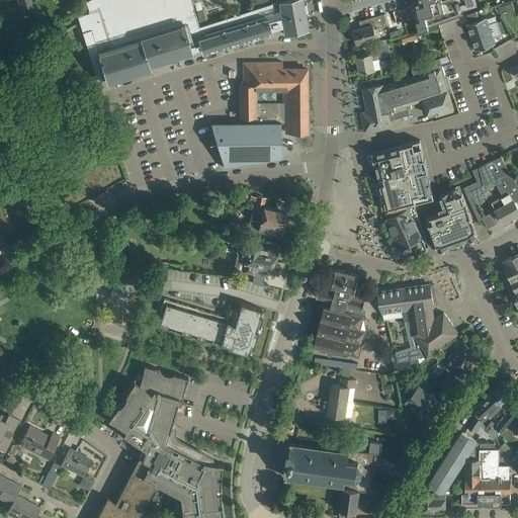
[(17,0),(21,11),(33,7),(31,0),(17,0)]
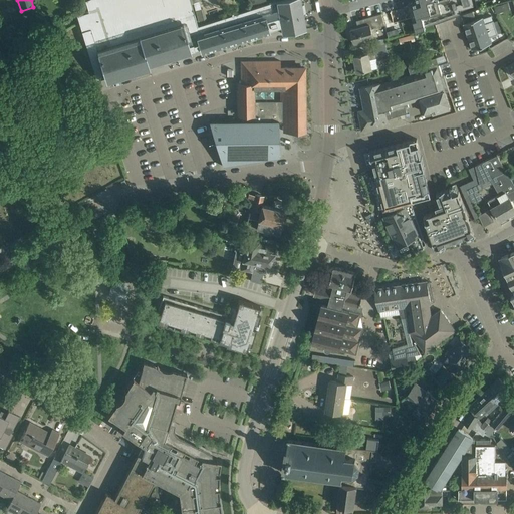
[(201,52),(270,31),(269,29),(280,26),(282,34),(306,29),(300,0),(278,0),(276,1),(198,26),(190,0),(85,0),(88,12),(76,15),(96,79),(191,51),(190,48),(199,46),(201,52)]
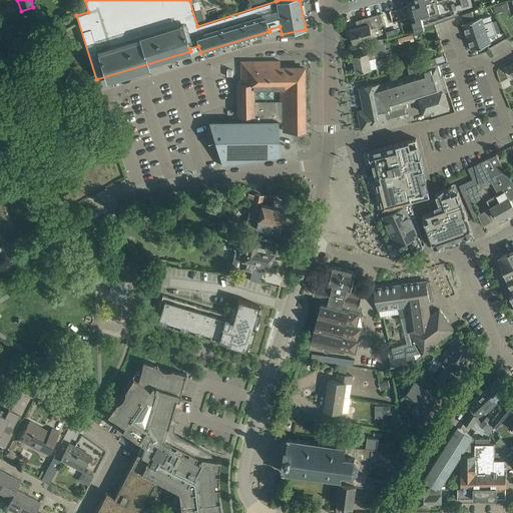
[(412,0),(408,2),(415,29),(434,23),(462,13),(479,7),(476,0),(412,0)]
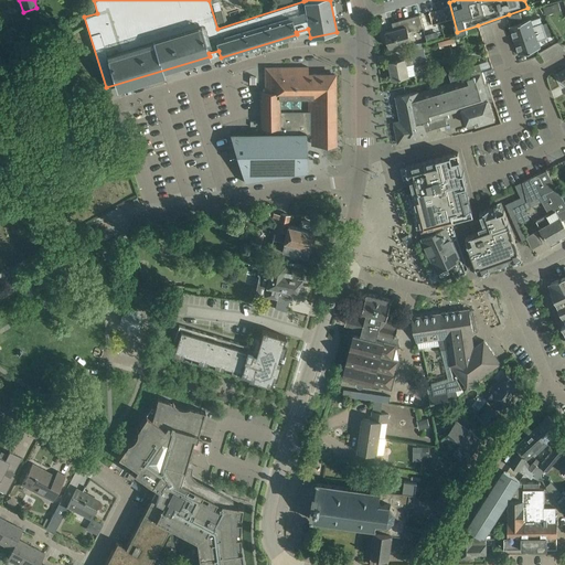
[(561,10),(558,2),(543,8),(545,16),(561,10)]
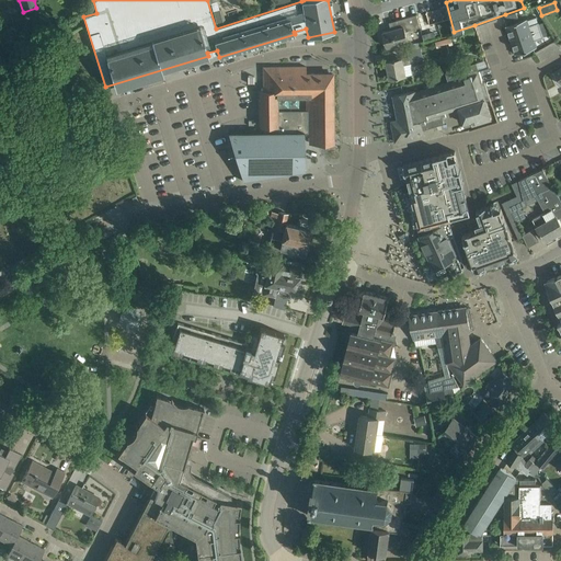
[(516,12),(504,16),(506,23),(519,19),(516,12)]
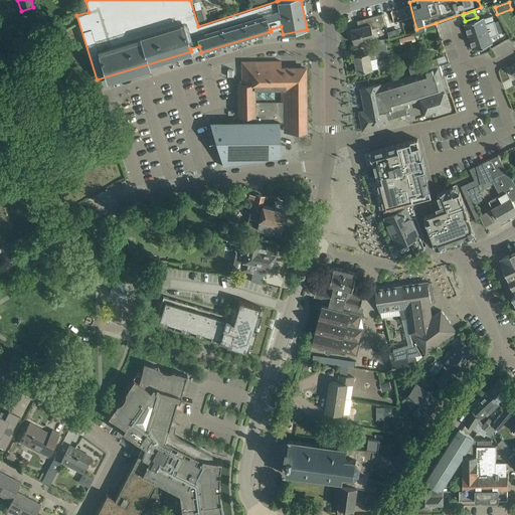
[(382,13),(363,19),(365,25),(351,29),(355,43),(374,38),(372,29),(385,25),(382,13)]
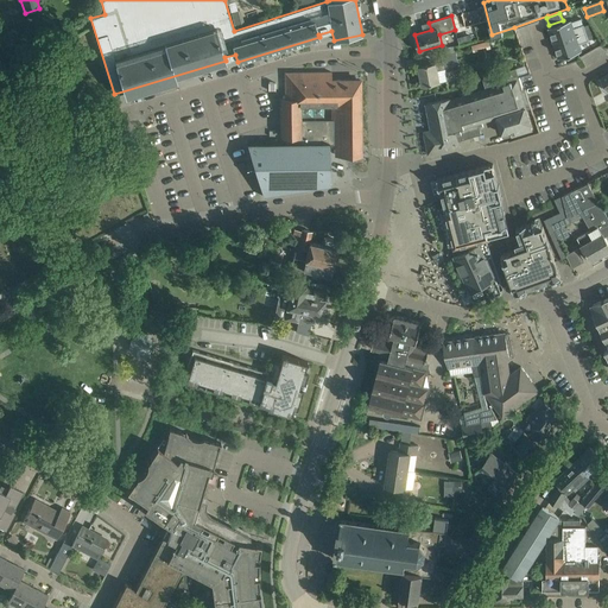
[(549,27),(548,29),(549,29),(553,44),(587,32),(584,25),(583,24),(574,27),(571,21),(571,20),(549,27)]
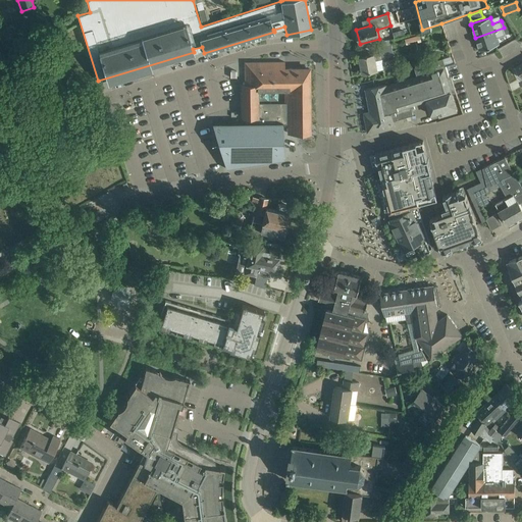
[(442,24),(429,29),(432,36),(445,31),(442,24)]
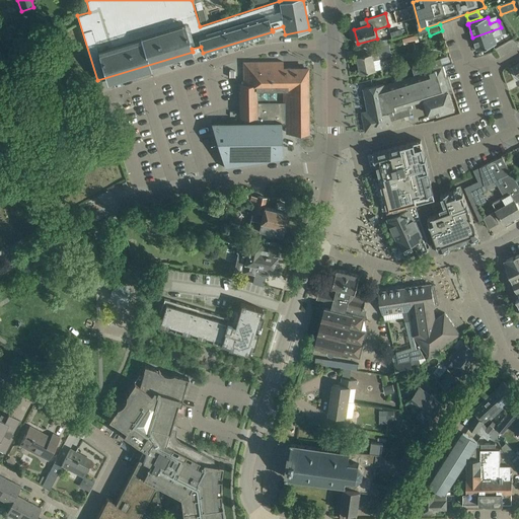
[(501,27),(472,38),(476,50),(476,51),(497,44),(497,43),(496,44),(495,38),(503,34),(503,33),(501,27)]
